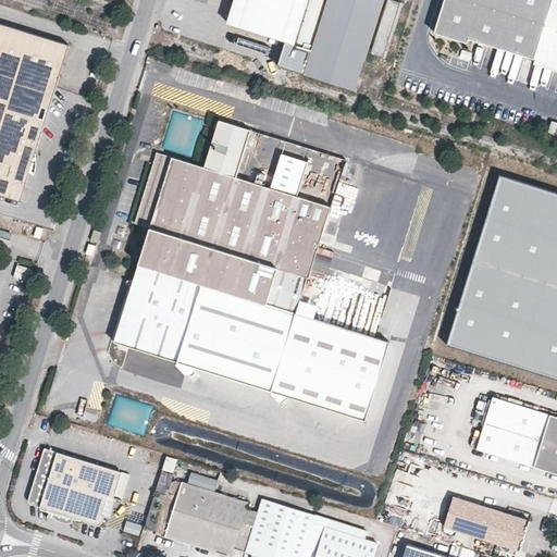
[(357,93),(386,0),(234,0),(226,24),(292,45),(294,40),(312,47),(302,75),(357,93)]
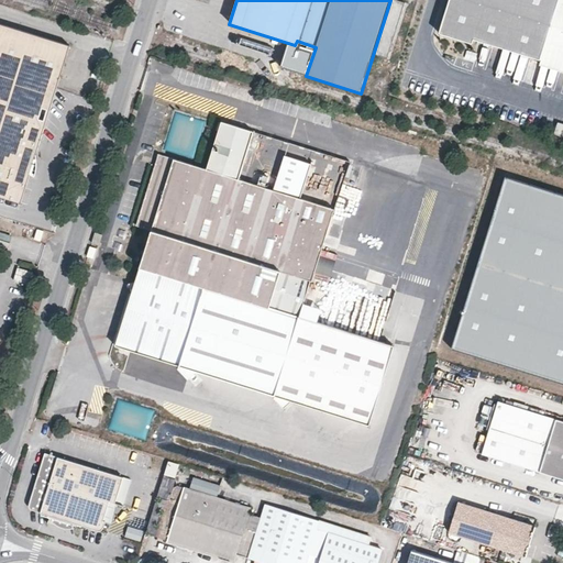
[(407,2),(398,0),(392,0),(375,54),(389,57),(407,2)]
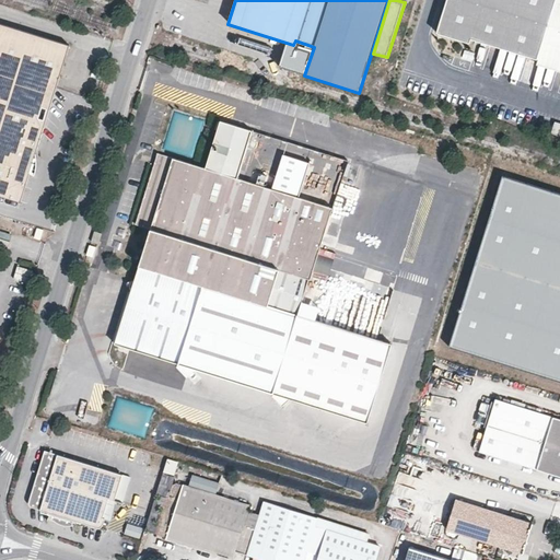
[(559,0),(446,0),(436,32),(469,43),(471,36),(559,63),(559,0)]
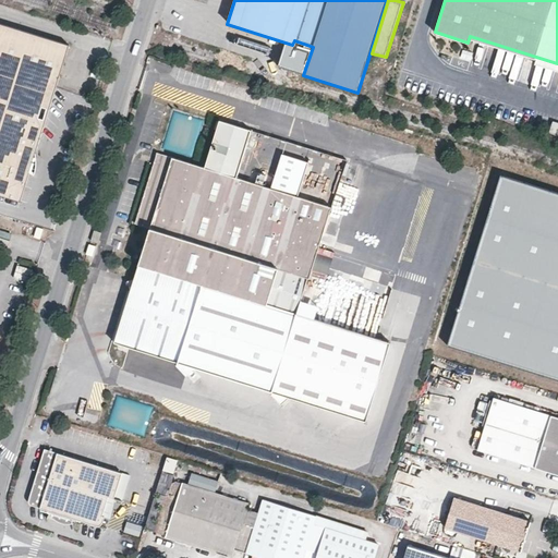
[(65,45),(0,23),(0,194),(19,201),(65,45)]
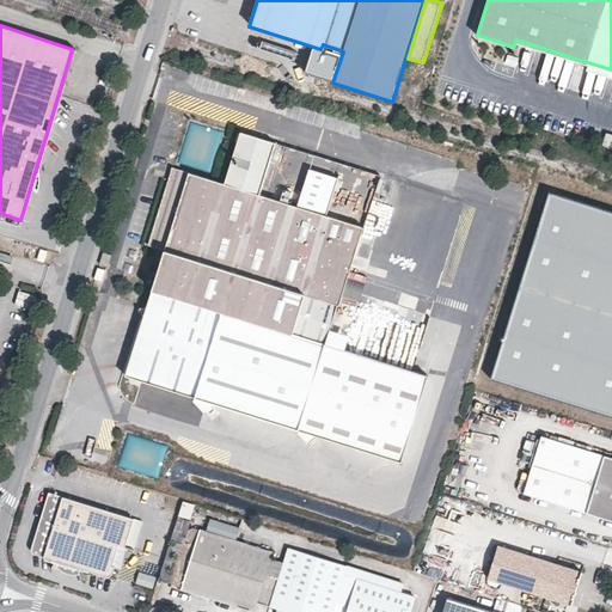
[(429,372),(329,342),(379,184),(341,171),(340,176),(311,167),(299,204),(257,191),(274,140),(239,129),(224,181),(172,166),(148,245),(165,250),(129,374),(199,396),(197,398),(208,410),(215,401),(301,427),(300,429),(311,441),(318,432),(403,458),(429,372)]
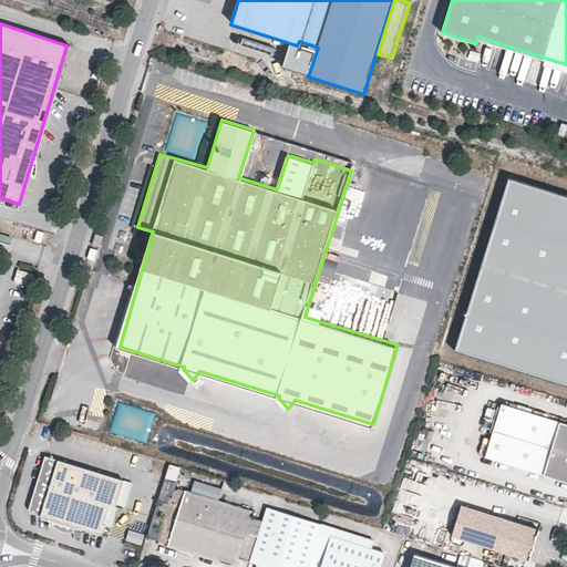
[(566,196),(508,178),(455,349),(566,383),(566,196)]
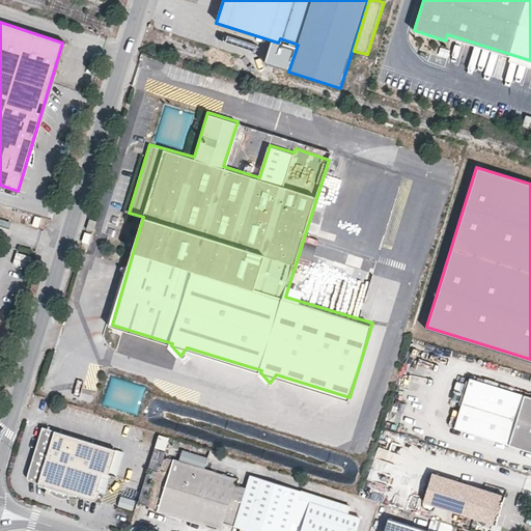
[(311,253),(326,258),(330,246),(315,241),(311,253)]
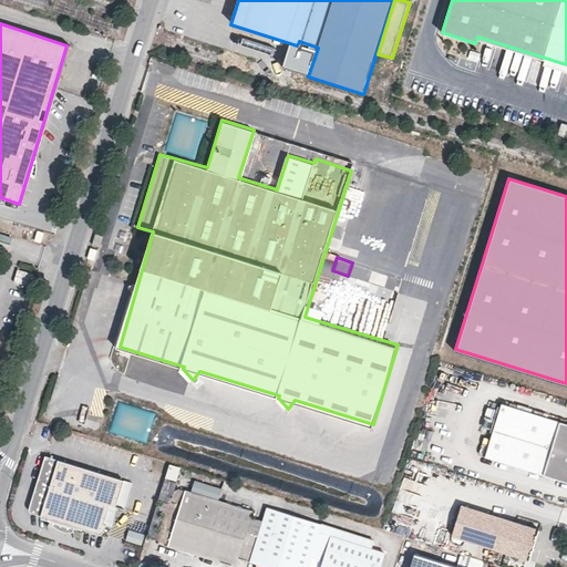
[(19,268),(14,280),(28,286),(32,274),(19,268)]
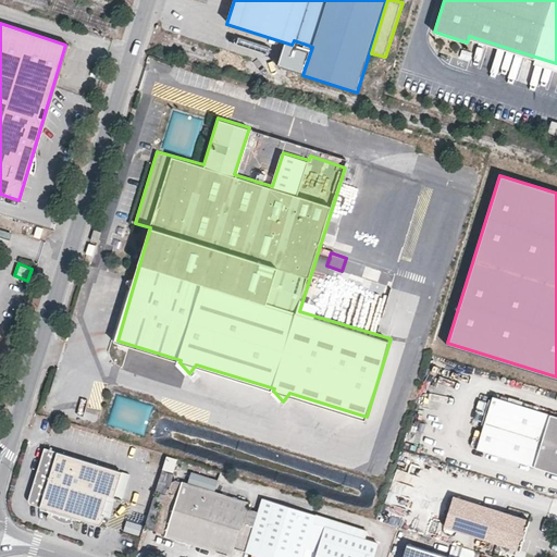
[(556,416),(493,396),(491,404),(484,422),(477,448),(556,473),(556,416)]
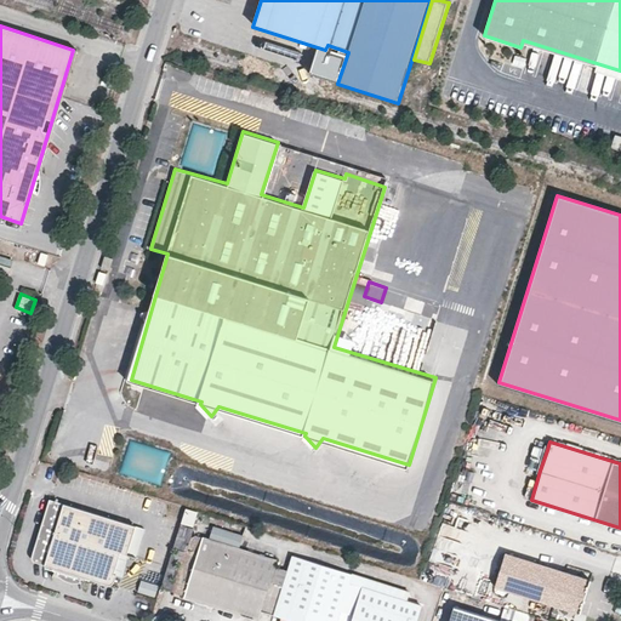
[(540,471),(547,450),(535,446),(529,467),(540,471)]
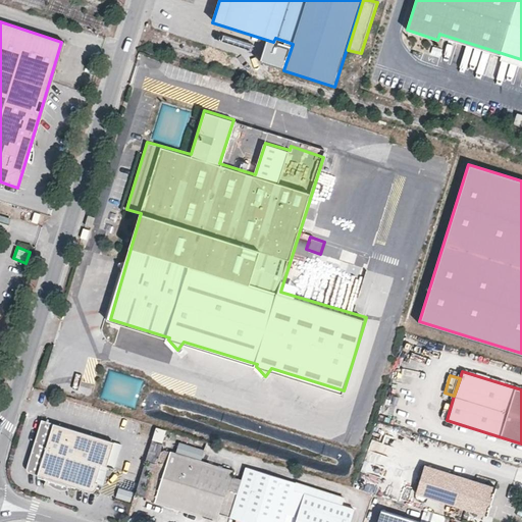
[(105,464),(109,465),(116,441),(45,420),(29,471),(47,476),(50,480),(54,484),(59,487),(63,489),(70,489),(73,484),(98,492),(102,482),(99,481),(105,464)]
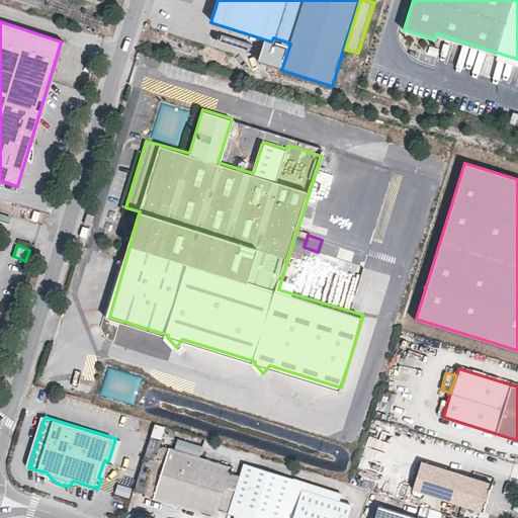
[(151,436),(162,439),(166,426),(155,423),(151,436)]
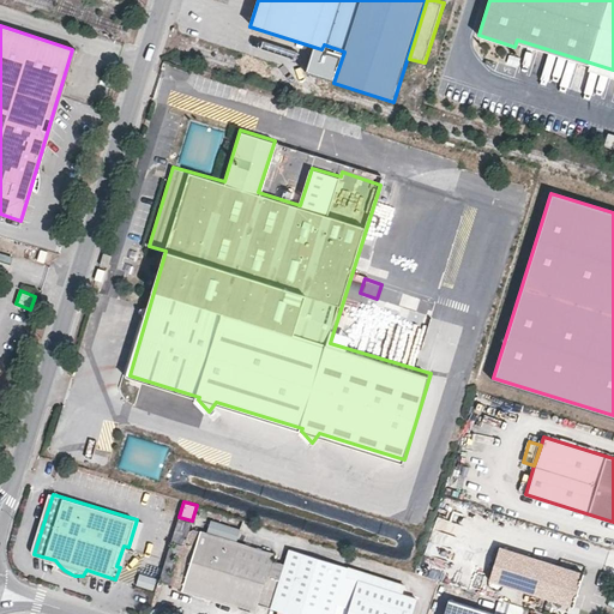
[(179,518),(172,540),(185,545),(192,523),(179,518)]
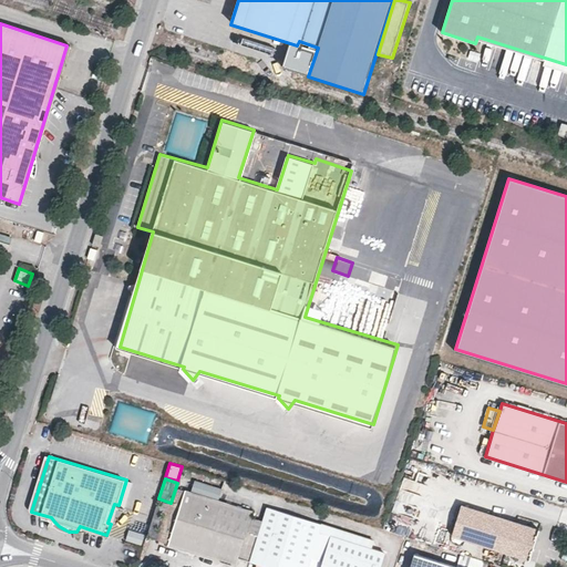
[(135,483),(126,480),(119,505),(127,508),(135,483)]
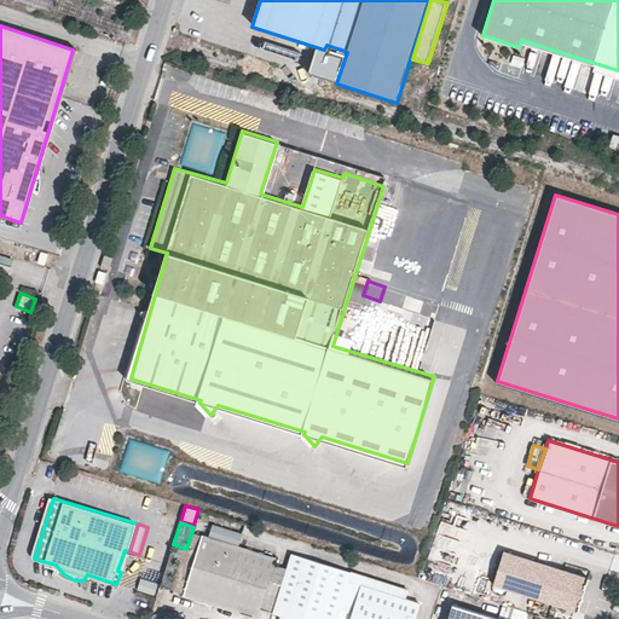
[(186,595),(223,605),(239,547),(241,542),(237,541),(238,538),(214,531),(212,539),(195,533),(190,548),(200,551),(186,595)]
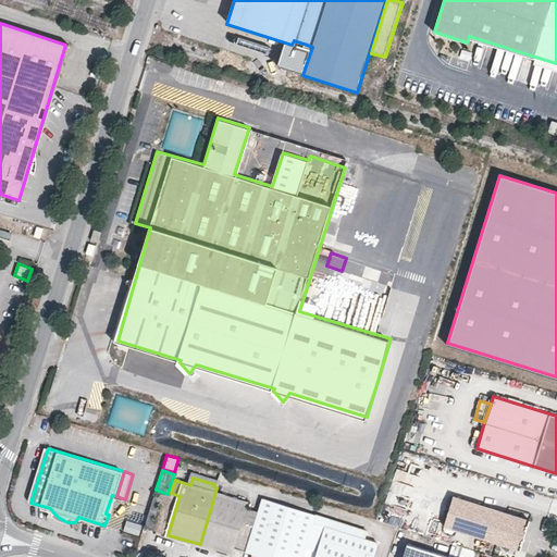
[(215,492),(200,544),(235,555),(237,547),(240,535),(254,539),(261,514),(248,509),(250,503),(215,492)]
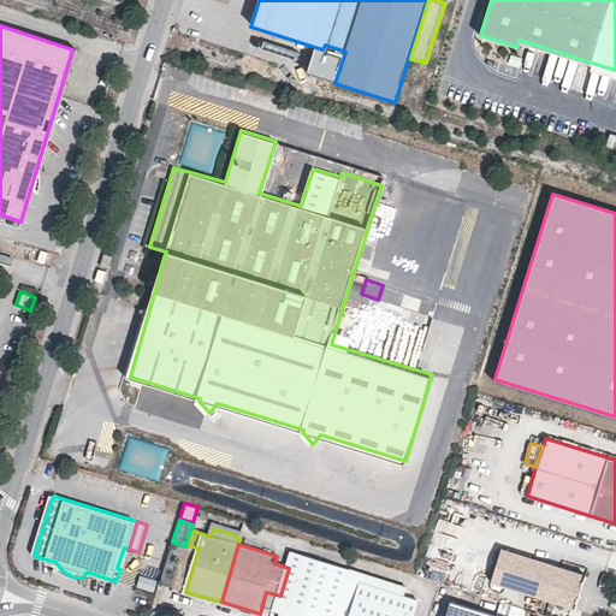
[(502,549),(491,581),(575,609),(586,578),(560,568),(502,549)]
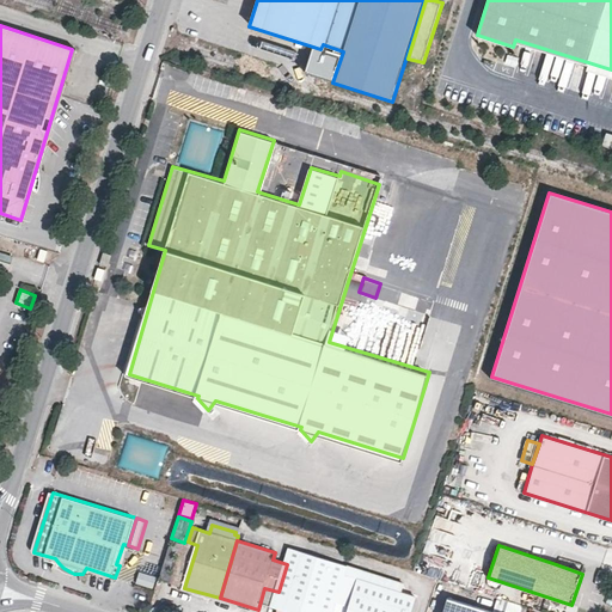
[(349,564),(293,548),(287,564),(279,592),(264,588),(261,601),(281,607),(279,611),(334,611),(344,581),(349,564)]
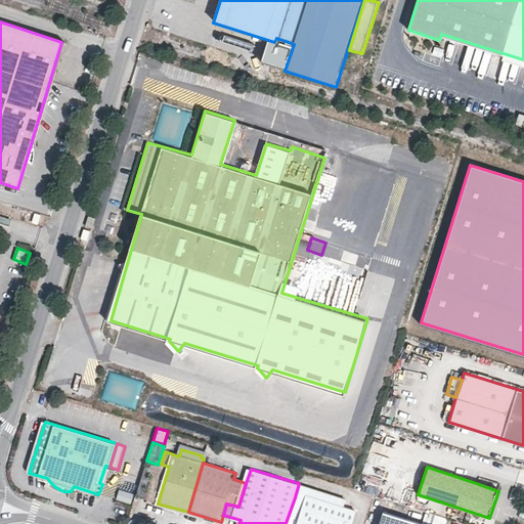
[(295,497),(286,523),(353,523),(358,509),(307,494),(305,500),(295,497)]
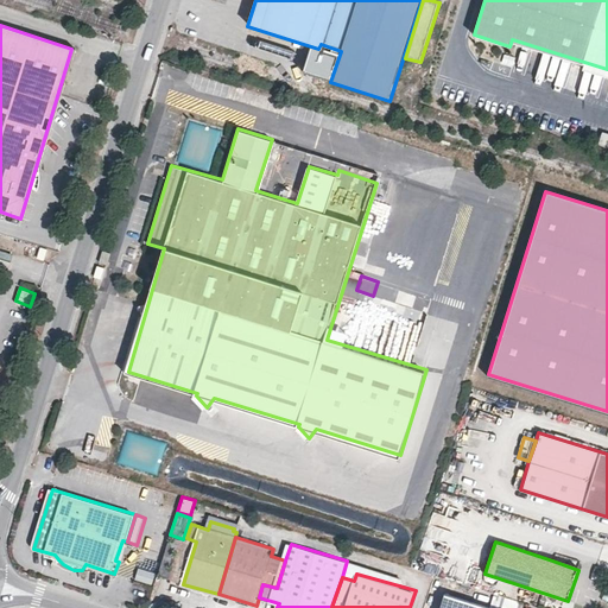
[(487,607),(445,595),(441,607),(487,607)]
